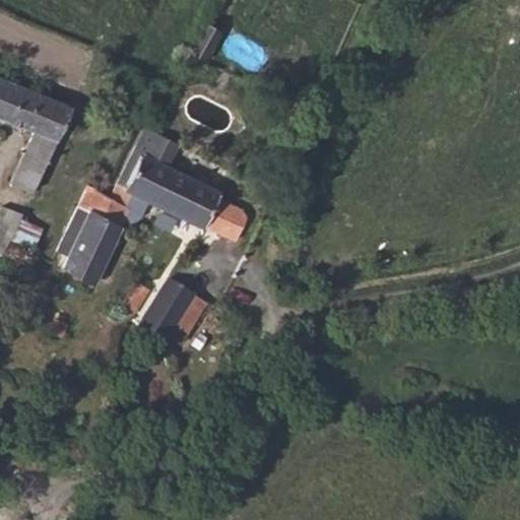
[(16,178),(37,186),(74,109),(0,76),(0,117),(38,133),(16,178)]
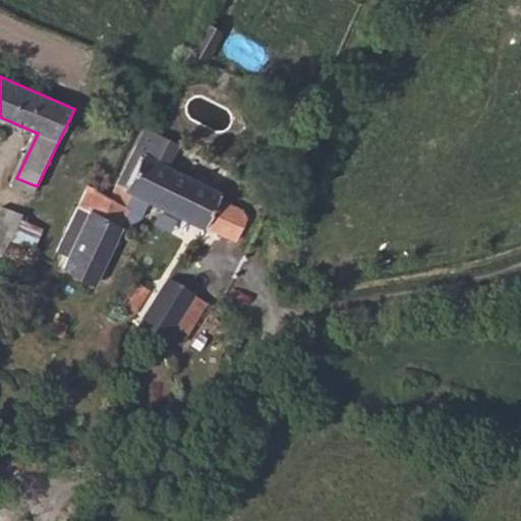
[(217,201),(221,194),(140,154),(125,184),(140,192),(236,241),(246,221),(241,219),(241,214),(217,201)]
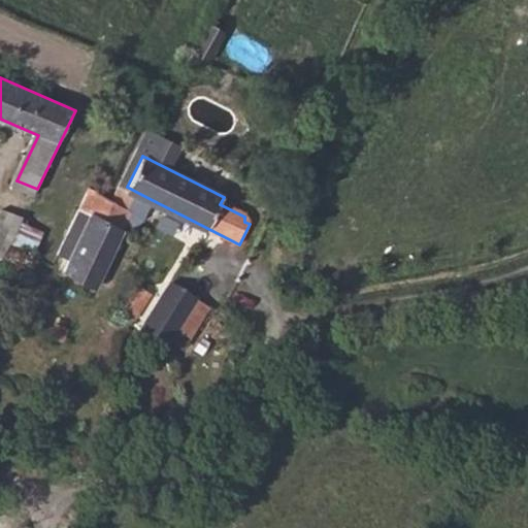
[(135,209),(112,199),(96,190),(86,212),(90,216),(63,271),(98,288),(129,221),(133,223),(141,222),(146,218),(155,202),(142,195),(135,209)]
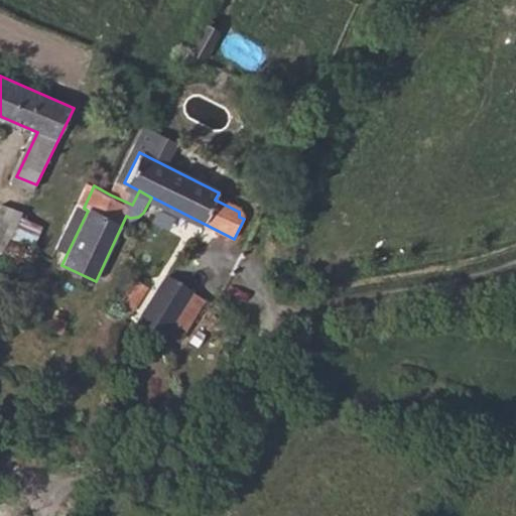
[(0,213),(0,235),(10,240),(22,214),(4,205),(0,213)]
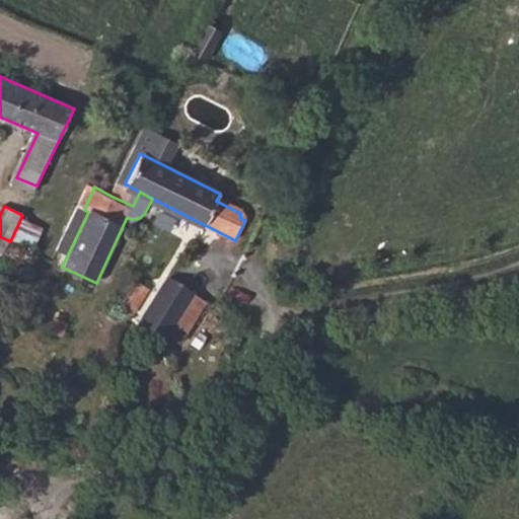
[(148,286),(133,278),(118,302),(136,312),(148,286)]
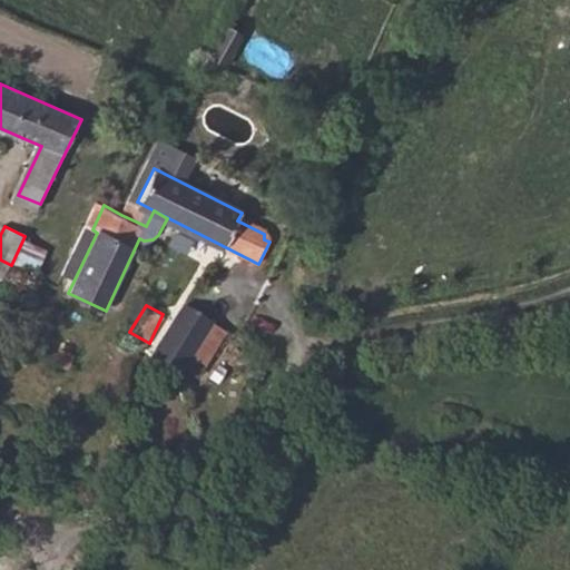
[(214,324),(185,306),(150,360),(182,380),(186,371),(214,324)]
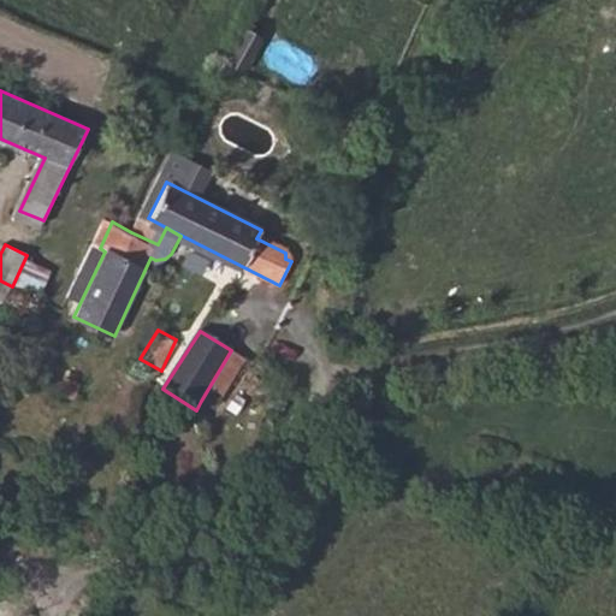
[(231,350),(201,401),(217,410),(247,360),(231,350)]
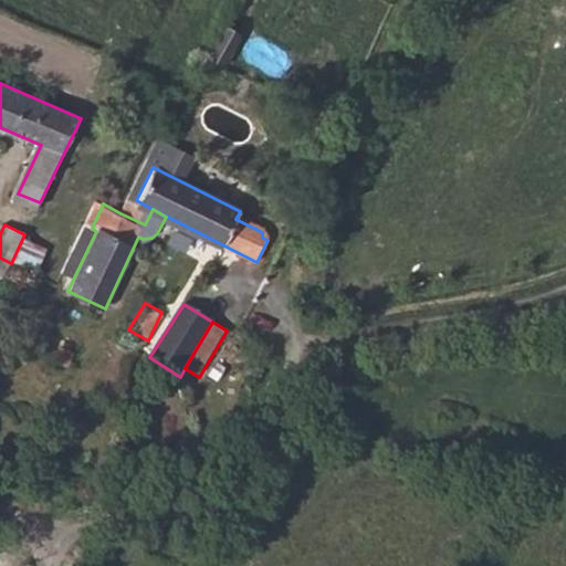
[(76,354),(62,346),(55,357),(69,366),(76,354)]
